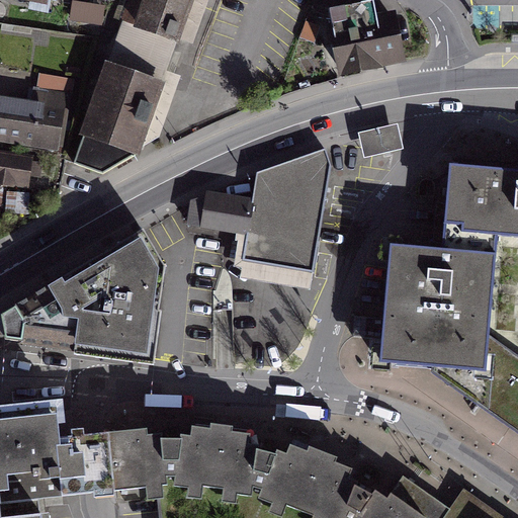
[(136,0),(127,23),(183,44),(198,0),(136,0)]
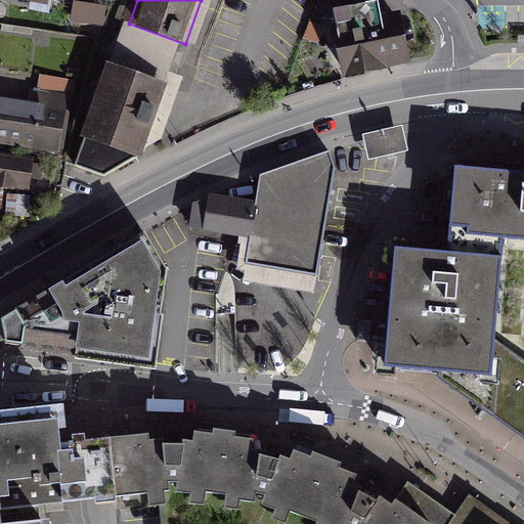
[(376,0),(372,0),(333,8),(346,73),(406,60),(397,16),(380,20),(376,0)]
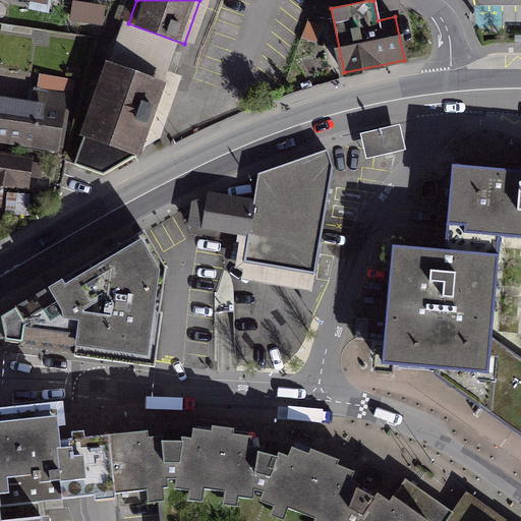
[(102,13),(73,6),(69,22),(99,30),(102,13)]
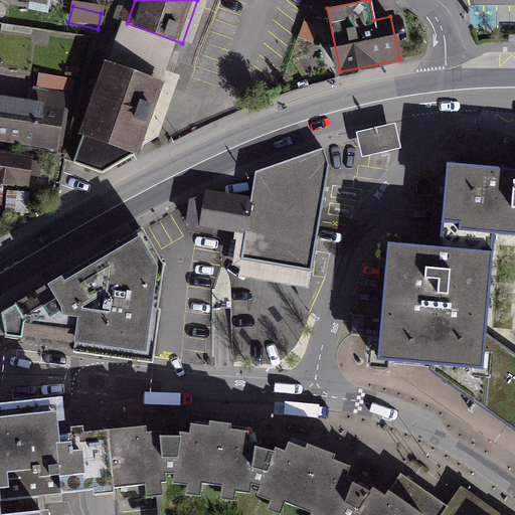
[(103,173),(158,142),(175,84),(112,60),(76,164),(103,173)]
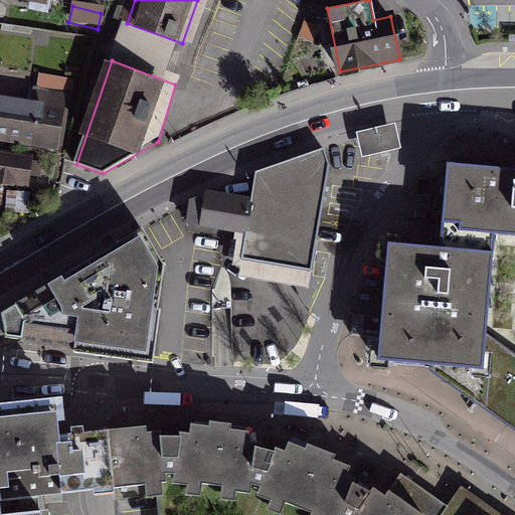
[(0,94),(0,140),(58,150),(67,93),(34,88),(32,100),(19,98),(0,94)]
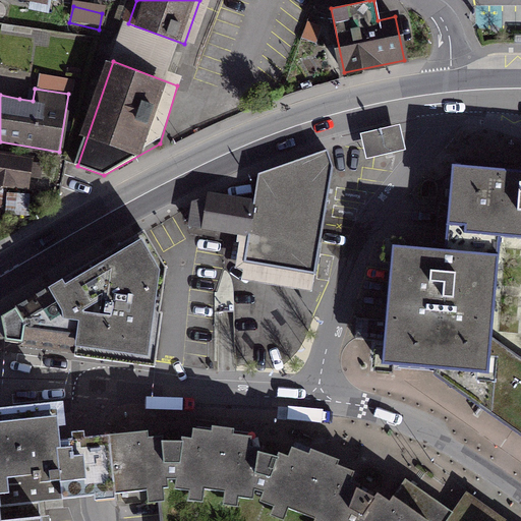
[(400,124),(361,132),(366,158),(405,149),(400,124)]
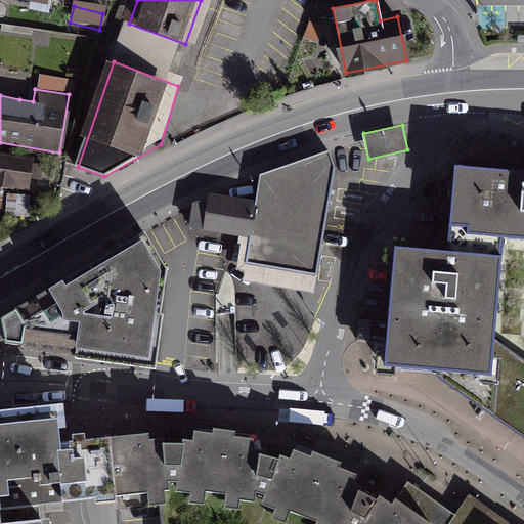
[(35,156),(0,150),(0,184),(31,189),(35,156)]
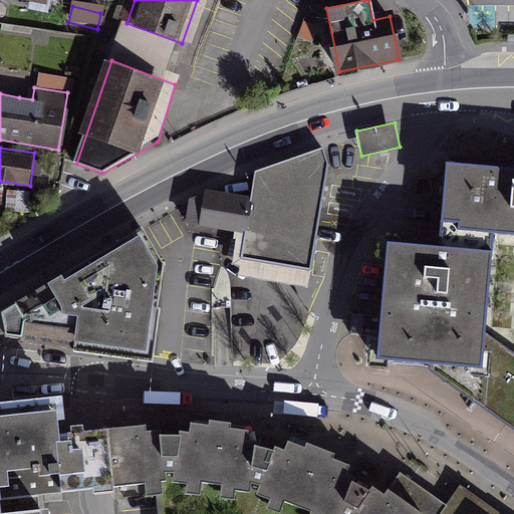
[(243,236),(240,260),(308,270),(326,169),(318,151),(252,174),(250,196),(243,236)]
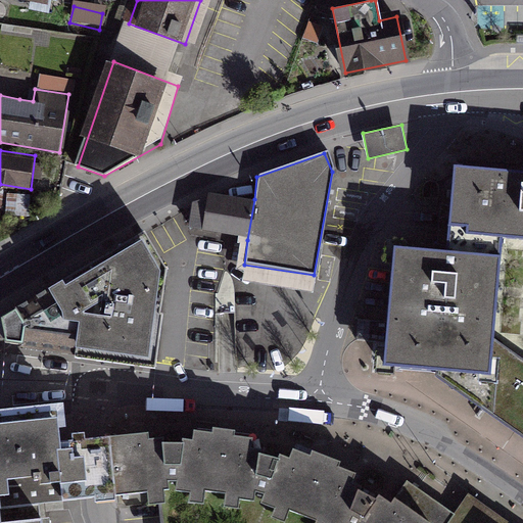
[(381,363),(429,371),(522,438),(522,172),(453,165),(446,249),(392,247),(381,363)]
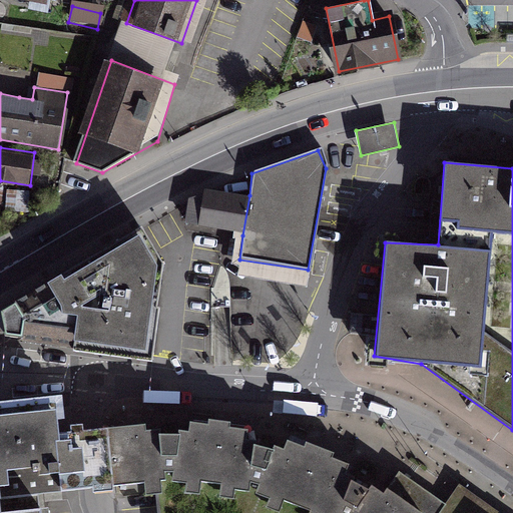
[(249,195),(205,188),(199,228),(242,235),(249,195)]
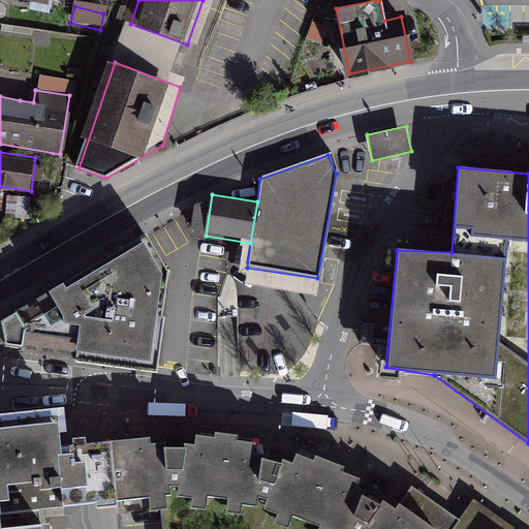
[(6,346),(155,362),(165,274),(147,243),(70,288),(67,284),(3,323),(6,346)]
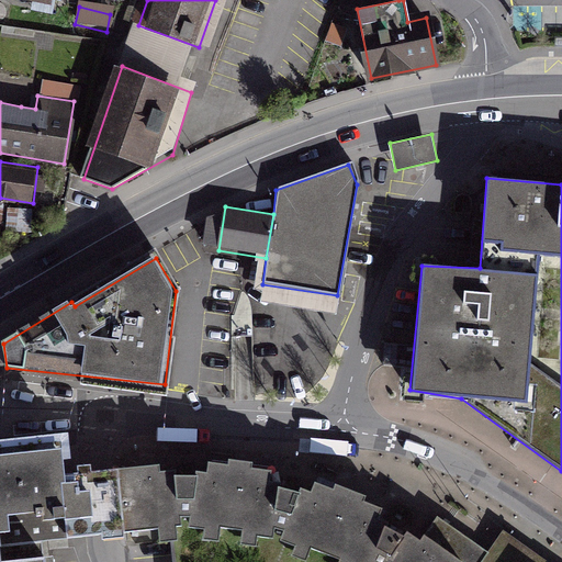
[(62,446),(0,451),(0,544),(44,540),(71,537),(65,474),(62,446)]
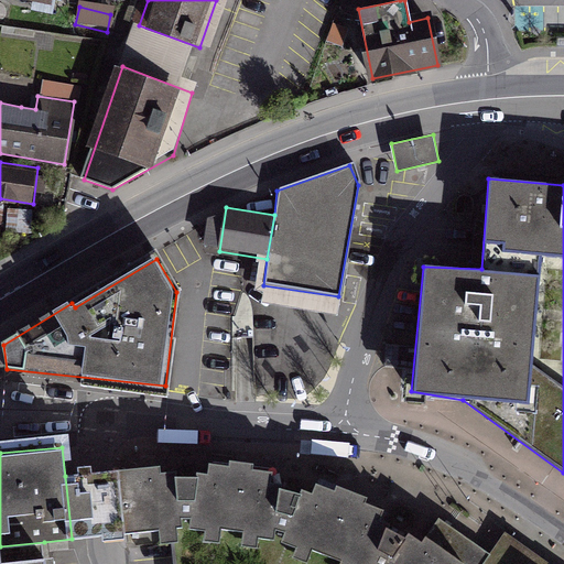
[(270,541),(272,529),(282,532),(297,496),(277,490),(278,485),(266,484),(268,474),(248,470),(249,465),(225,462),(225,467),(205,464),(203,475),(193,474),(192,479),(185,517),(184,529),(201,532),(199,542),(214,544),(217,529),(240,532),(238,548),(252,550),(255,539),(270,541)]
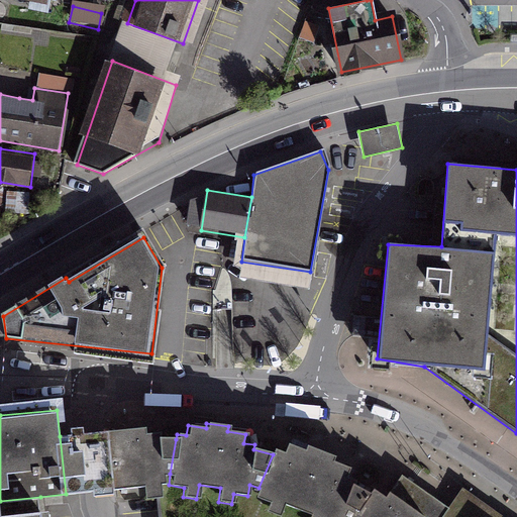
[(60,436),(66,494),(95,491),(141,487),(142,498),(154,498),(158,498),(157,486),(164,485),(162,475),(170,474),(176,439),(158,439),(158,432),(142,434),(142,428),(89,433),(60,436)]
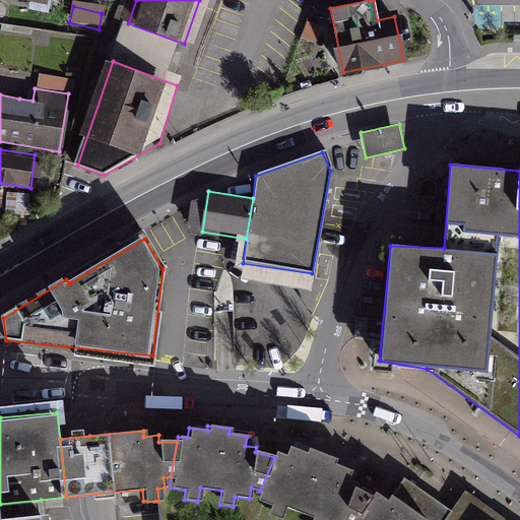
[(354,519),(372,496),(355,489),(358,484),(347,480),(350,471),(334,465),(336,460),(308,449),(306,453),(288,446),(284,455),(276,452),(274,457),(260,491),(256,500),(270,506),(267,514),(279,519),(284,507),(312,518),(311,519),(354,519)]
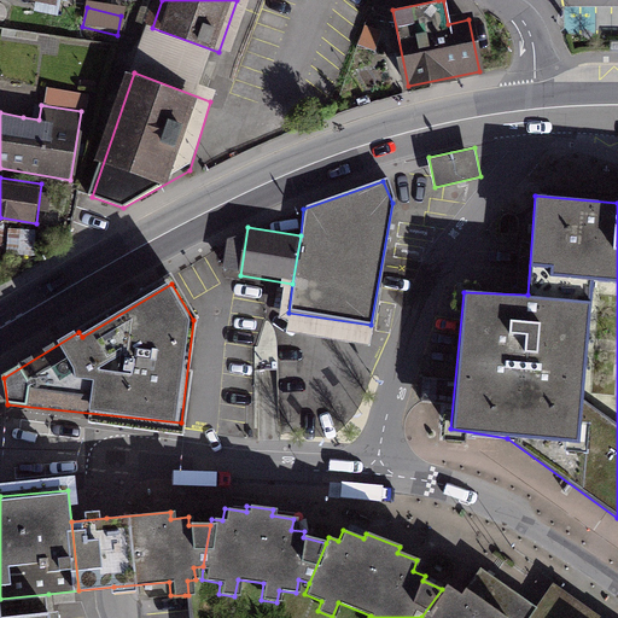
[(369,617),(371,616),(338,602),(332,617),(318,611),(321,601),(304,594),(309,583),(298,579),(296,593),(279,590),(277,602),(261,600),(263,583),(238,579),(234,596),(219,594),(220,583),(202,579),(203,566),(193,567),(196,579),(187,581),(188,595),(185,595),(186,617),(369,617)]
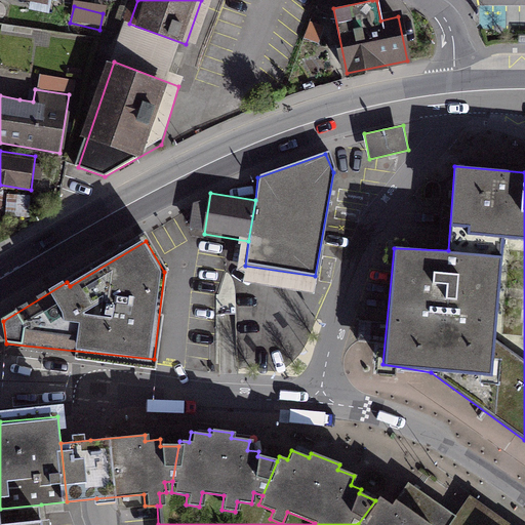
[(358,524),(430,524),(395,498),(390,505),(379,496),(358,524)]
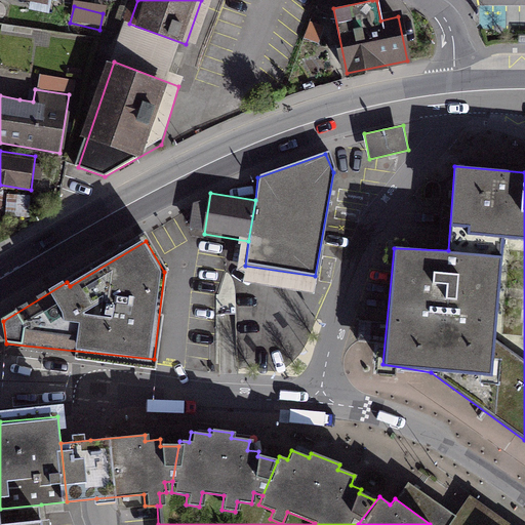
[(512,524),(495,514),(475,499),(456,524),(512,524)]
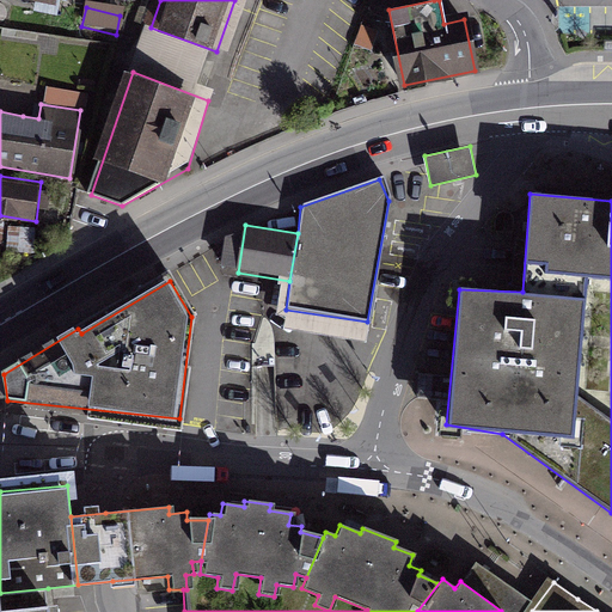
[(0,593),(0,611),(61,611),(61,601),(49,603),(48,588),(0,593)]
